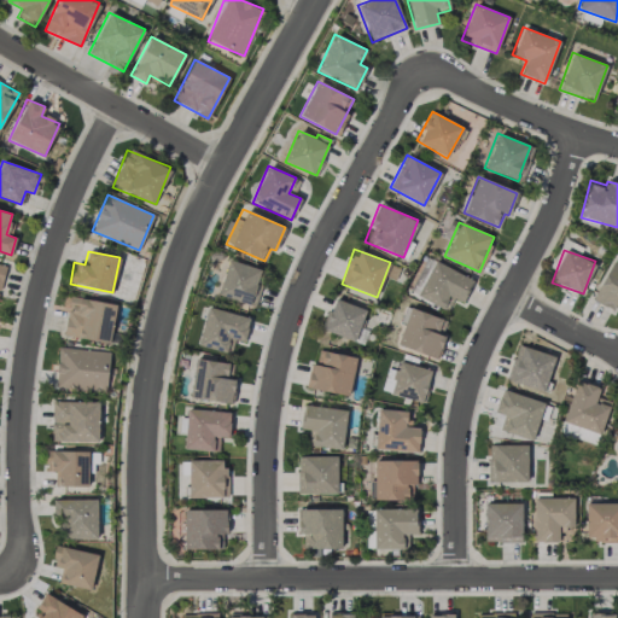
[(252,305),(262,269),(228,260),(217,296),(252,305)]
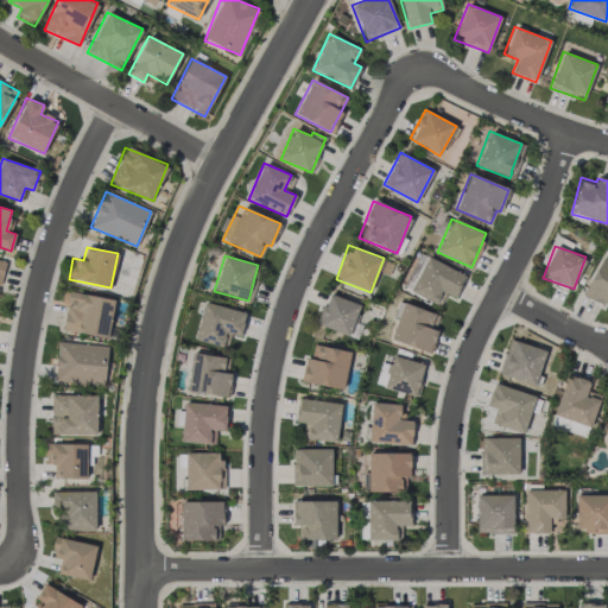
[(410,292),(439,306),(445,293),(455,297),(466,274),(426,257),(410,292)]
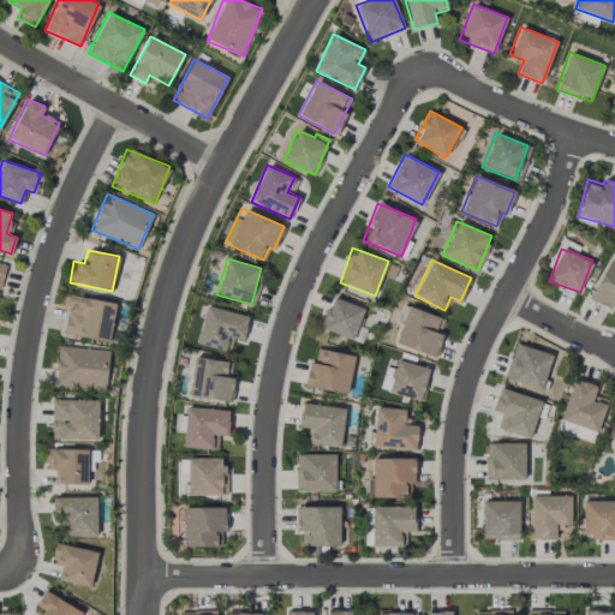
[(614,305),(614,263),(608,260),(589,298),(610,309),(613,304),(614,305)]
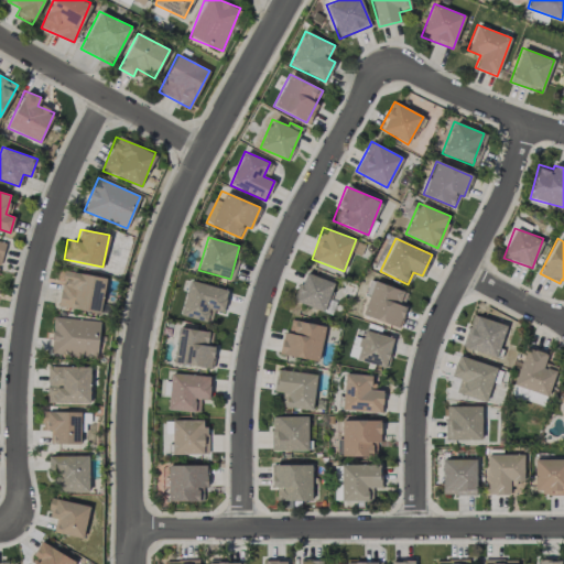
[(57,305),(99,313),(106,278),(64,270),(57,305)]
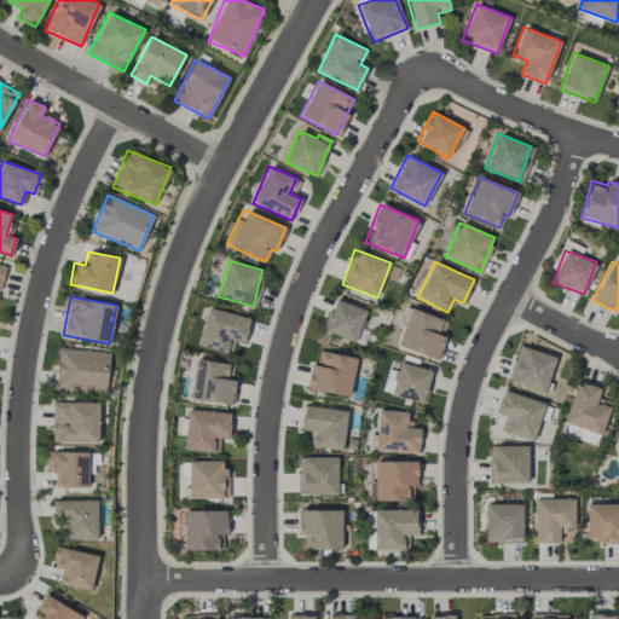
[(356,341),(365,310),(334,299),(324,331),(356,341)]
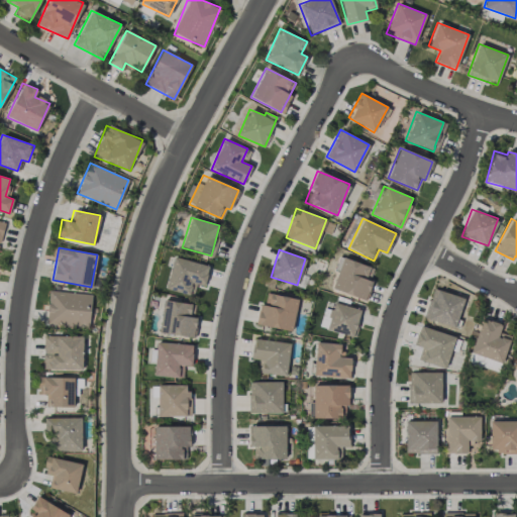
[(209,266),(174,256),(165,288),(192,296),(196,284),(203,286),(209,266)]
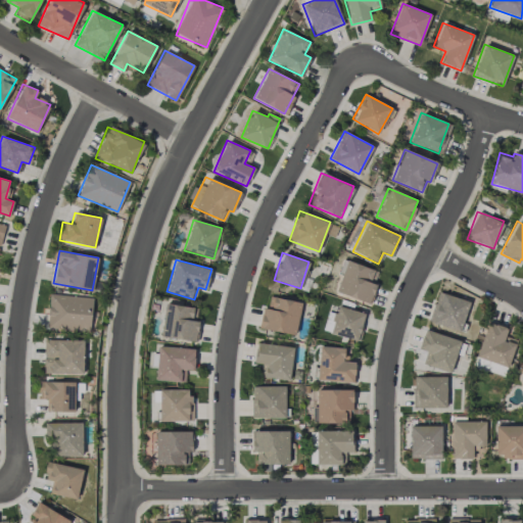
[(336,293),(370,302),(375,284),(370,282),(374,269),(345,260),(336,293)]
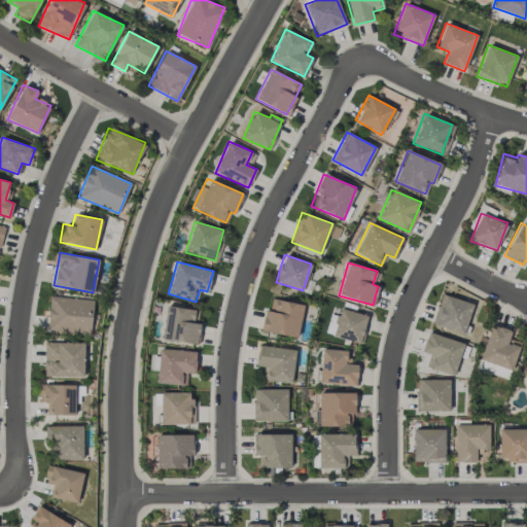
[(473,304),(441,293),(432,323),(464,332),(473,304)]
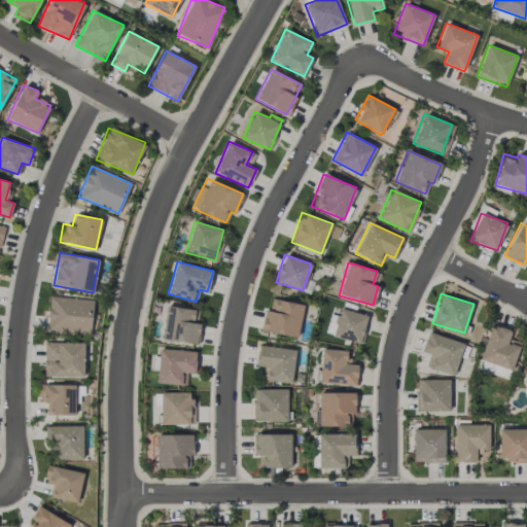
[(91,334),(93,299),(48,296),(47,331),(91,334)]
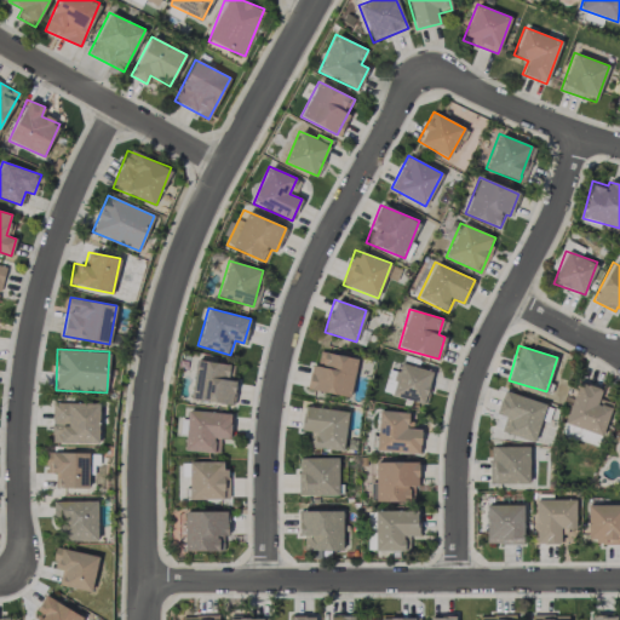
[(357,359),(320,351),(316,365),(313,363),(306,389),(349,397),(357,359)]
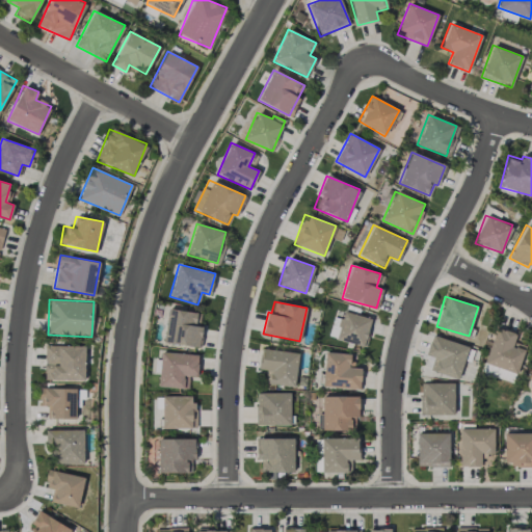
[(196,313),(168,309),(165,343),(200,347),(202,326),(195,325),(196,313)]
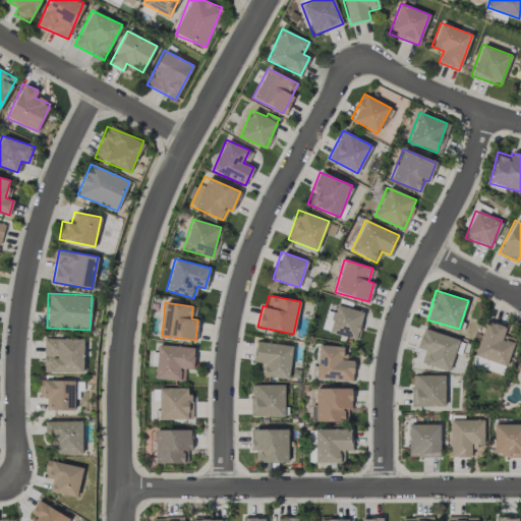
[(363,311),(336,304),(334,313),(327,311),(322,330),(356,339),(363,311)]
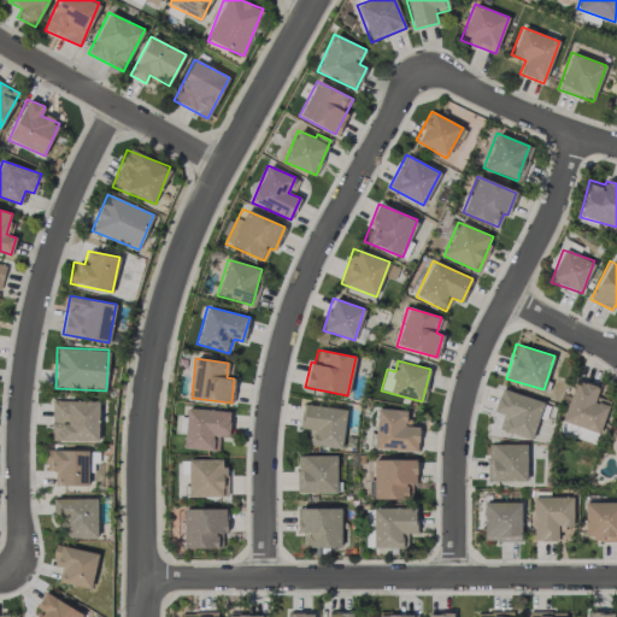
[(562,421),(599,433),(610,401),(597,397),(599,387),(575,380),(562,421)]
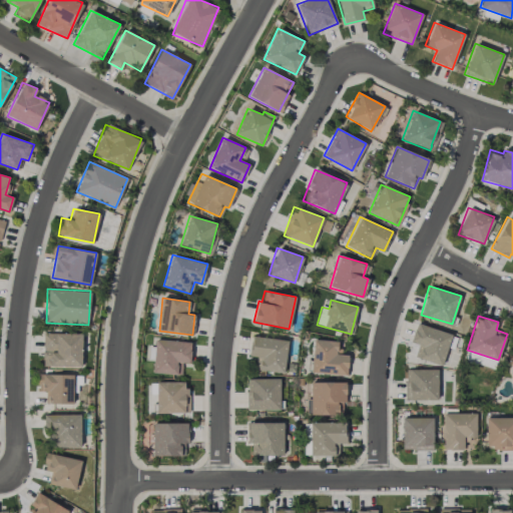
[(444,365),(451,332),(415,325),(412,342),(418,343),(415,359),(444,365)]
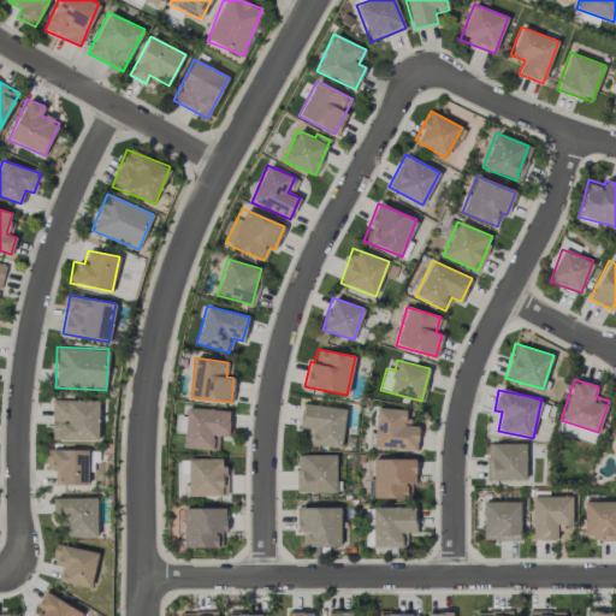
[(99,401),(52,400),(52,439),(98,440),(99,401)]
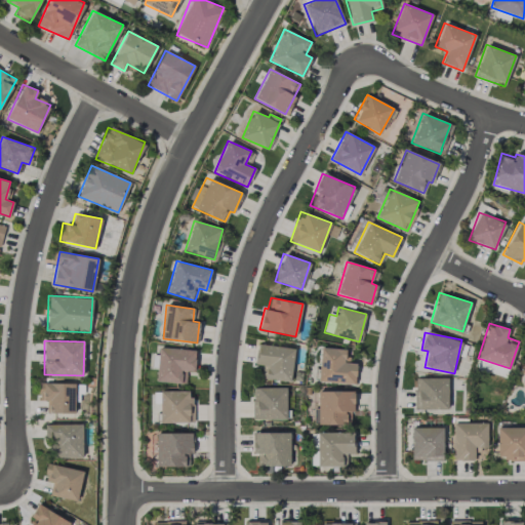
[(289,382),(295,349),(258,342),(254,364),(265,365),(264,377),(289,382)]
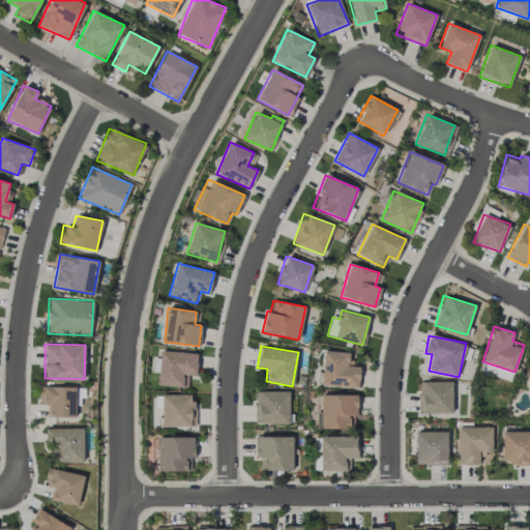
[(158,385),(182,386),(183,374),(196,375),(197,353),(159,351),(158,385)]
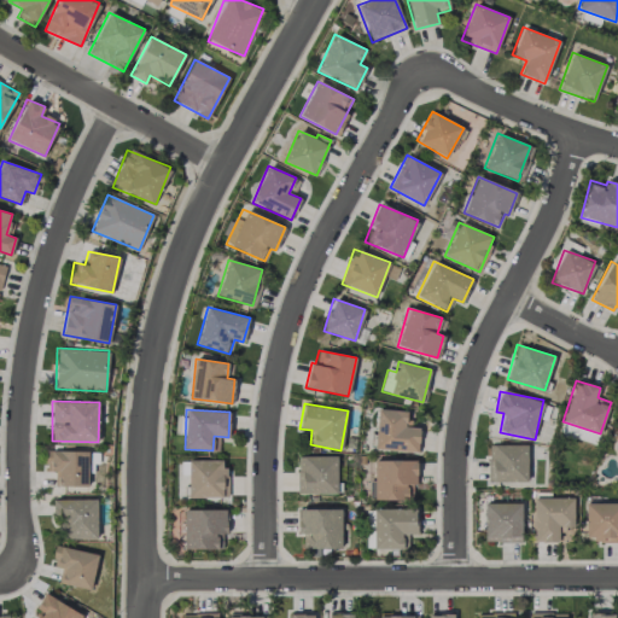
[(407,410),(377,409),(374,449),(418,452),(419,425),(406,425),(407,410)]
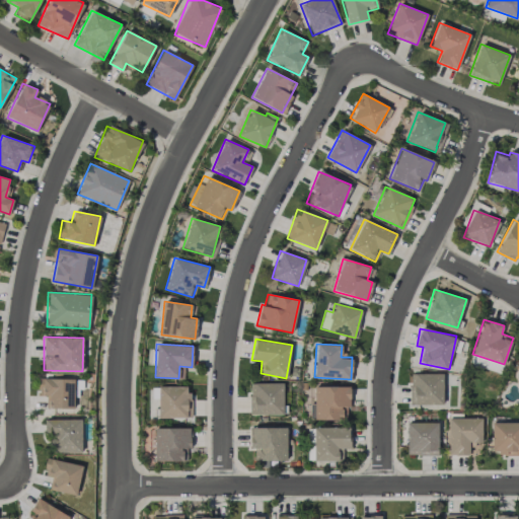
[(411,404),(442,404),(443,374),(411,373),(411,404)]
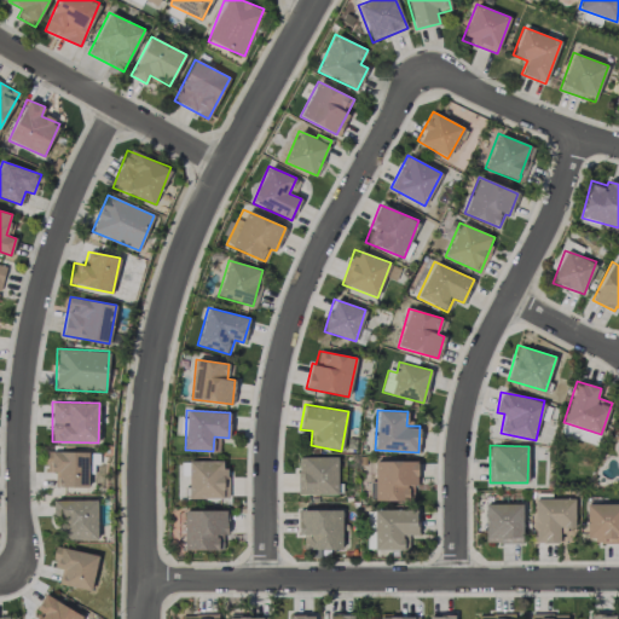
[(87,487),(88,452),(47,451),(46,473),(55,473),(55,487),(87,487)]
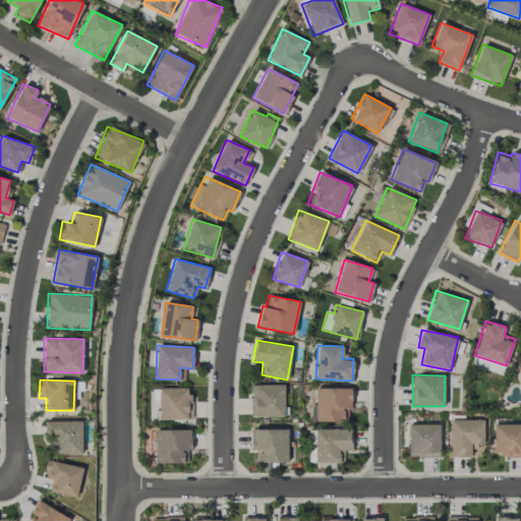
[(284,385),(250,385),(251,416),(284,416),(284,385)]
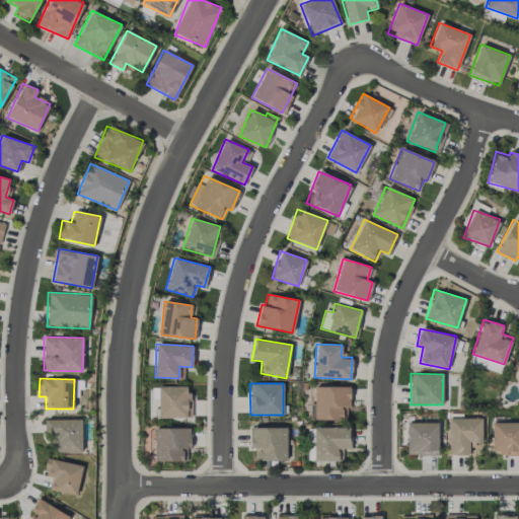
[(189,418),(190,386),(158,386),(158,418),(189,418)]
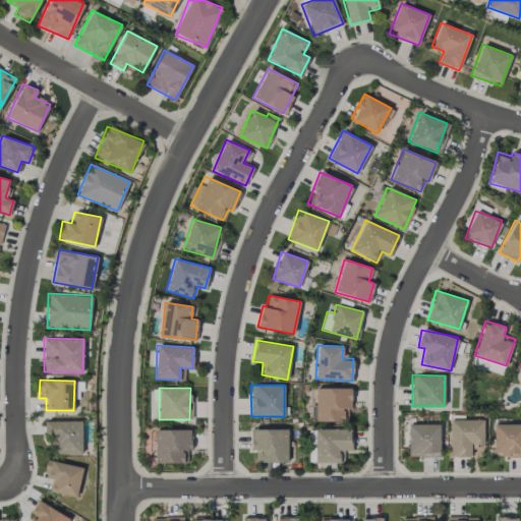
[(315,421),(343,421),(343,408),(351,408),(351,388),(315,388),(315,421)]
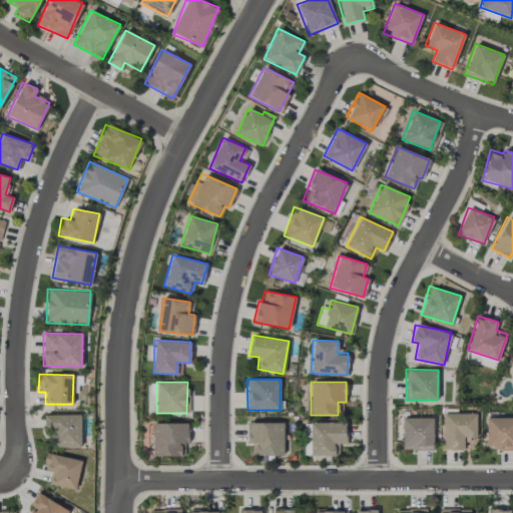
[(476,440),(476,413),(442,413),(443,450),(464,449),(463,440),(476,440)]
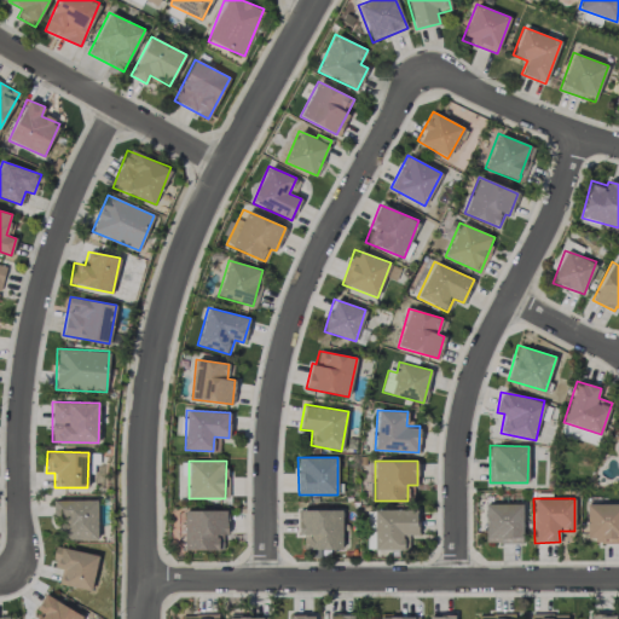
[(97,501),(53,499),(52,519),(64,519),(64,539),(97,539),(97,501)]
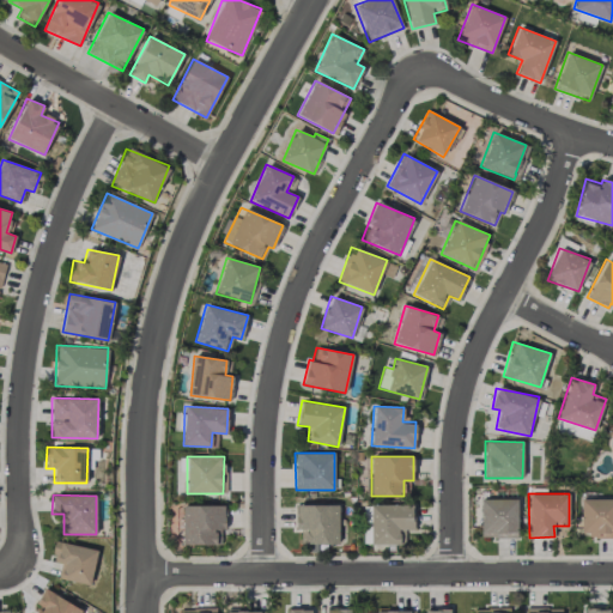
[(480,499),(480,538),(517,538),(517,498),(480,499)]
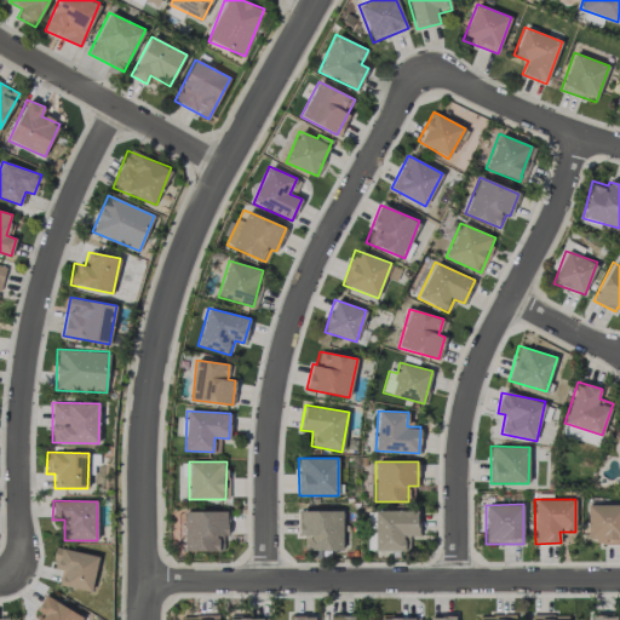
[(619,504),(586,505),(586,543),(619,543),(619,504)]
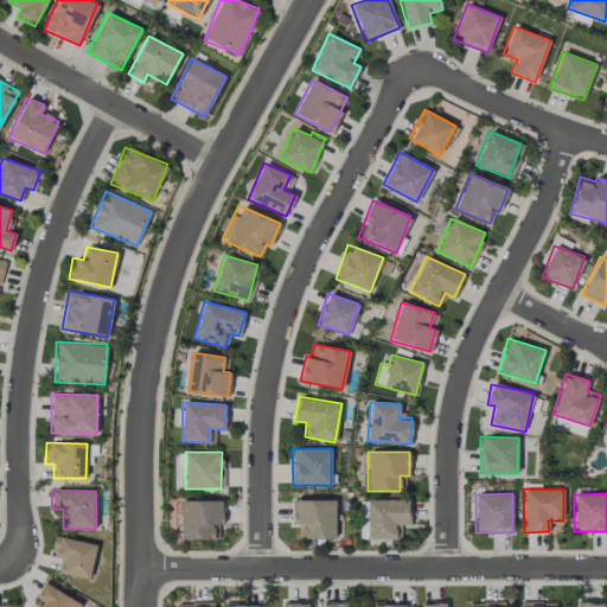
[(298,540),(336,538),(334,499),(293,500),(293,525),(298,525),(298,540)]
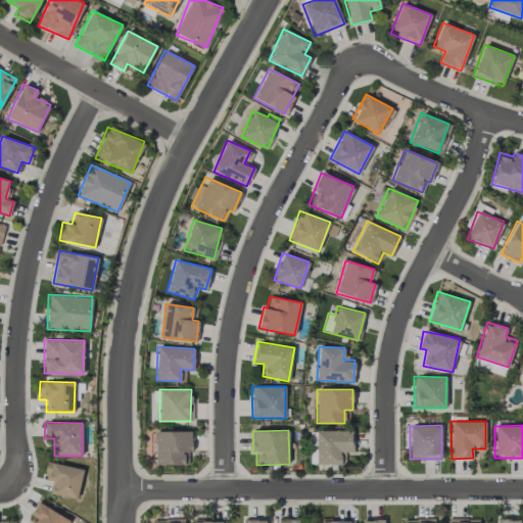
[(351,430),(316,430),(316,464),(340,464),(340,453),(351,453),(351,430)]
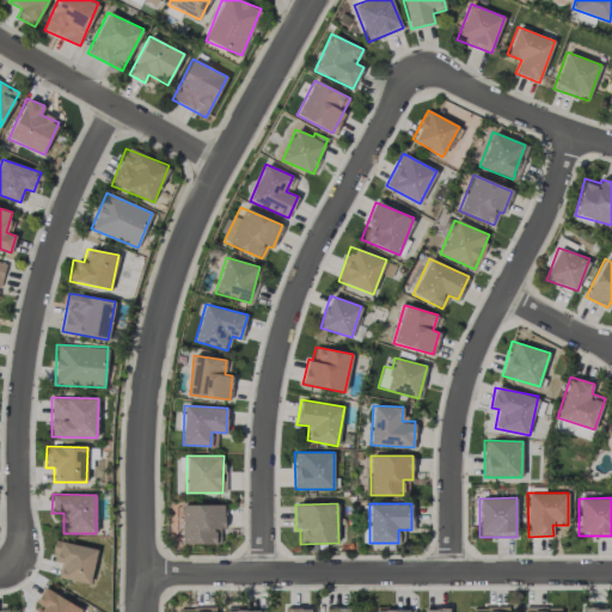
[(224,505),(182,505),(182,545),(216,544),(215,528),(224,528),(224,505)]
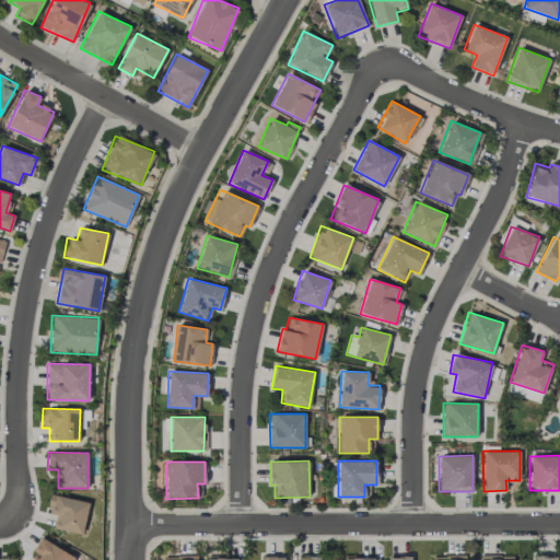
[(89,503),(51,493),(47,513),(57,515),(54,528),(81,535),(89,503)]
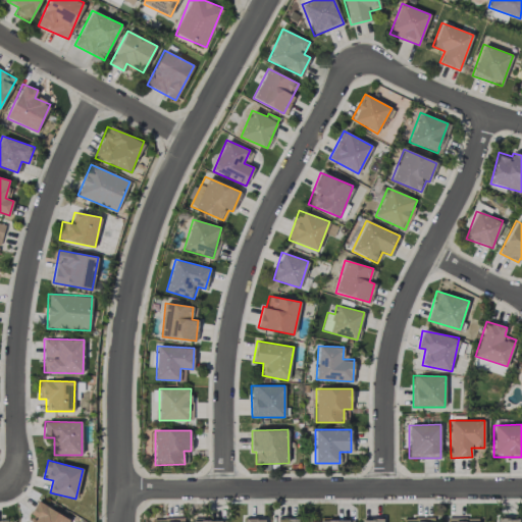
[(67,521),(69,519),(38,502),(28,519),(32,521),(67,521)]
